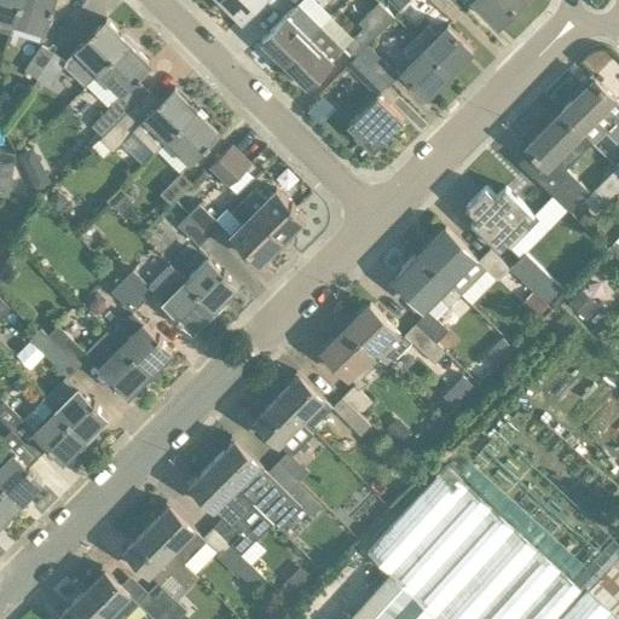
[(0,0),(0,18),(4,19),(15,23),(22,0),(0,0)]
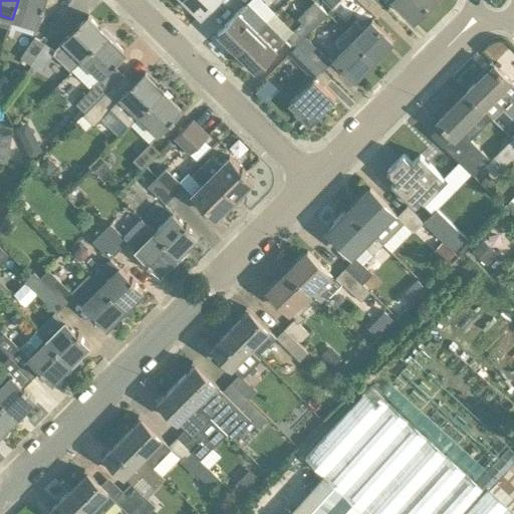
[(18,0),(12,19),(37,27),(45,0),(18,0)]
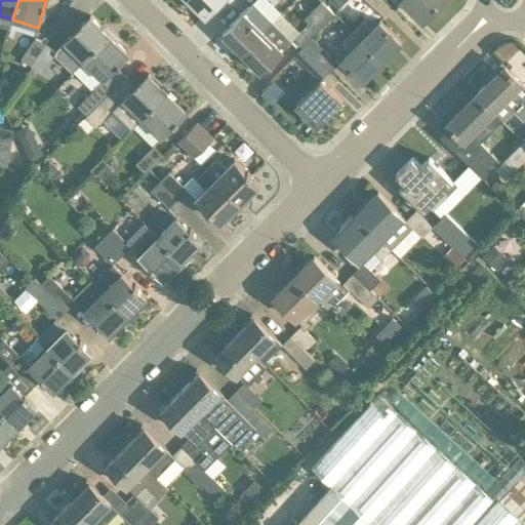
[(189,0),(206,16),(221,0),(189,0)]
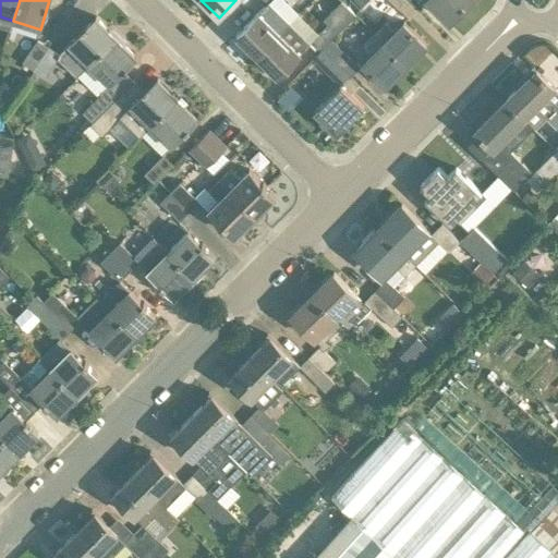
[(388,0),(399,11),(409,1),(408,0),(388,0)]
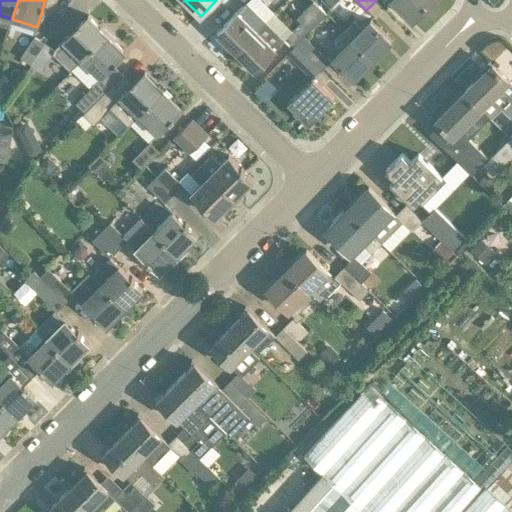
[(393,0),(412,19),(431,0),(393,0)]
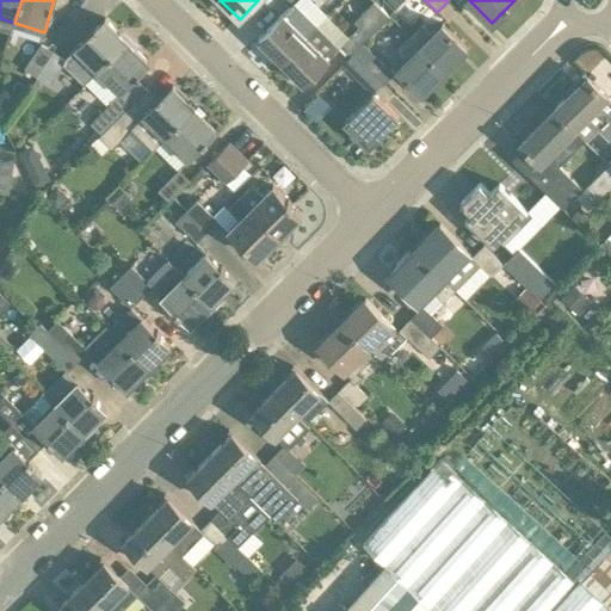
[(347,59),(353,54),(363,43),(389,17),(380,8),(374,1),(353,22),(358,26),(349,36),(339,47),(338,49),(347,59)]
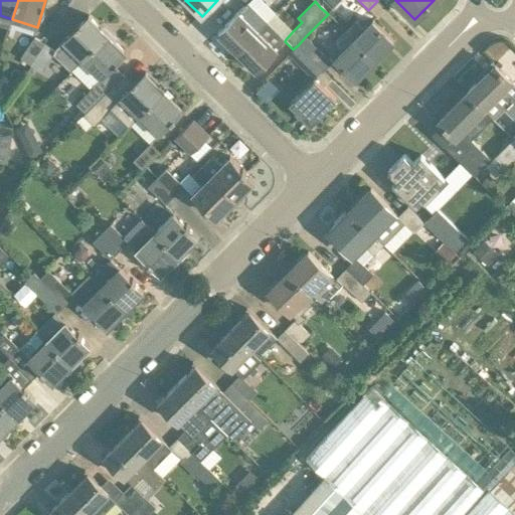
[(237,51),(268,21),(267,21),(264,24),(244,6),(218,32),(237,51)]
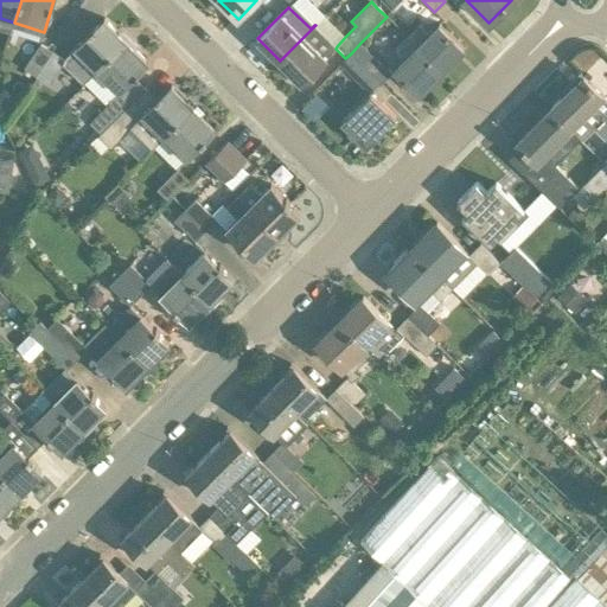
[(85,82),(126,42),(103,19),(75,49),(63,59),(65,61),(63,63),(83,83),(85,82)]
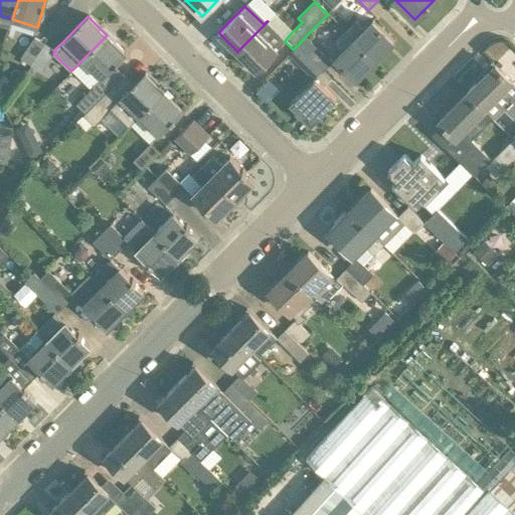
[(347,33),(374,60),(393,40),(371,19),(363,26),(356,19),(344,31),(347,33)]
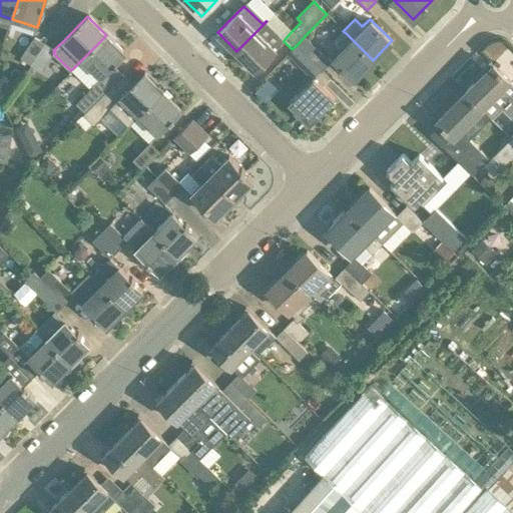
[(254,69),(284,41),(285,39),(267,21),(236,51),(254,69)]
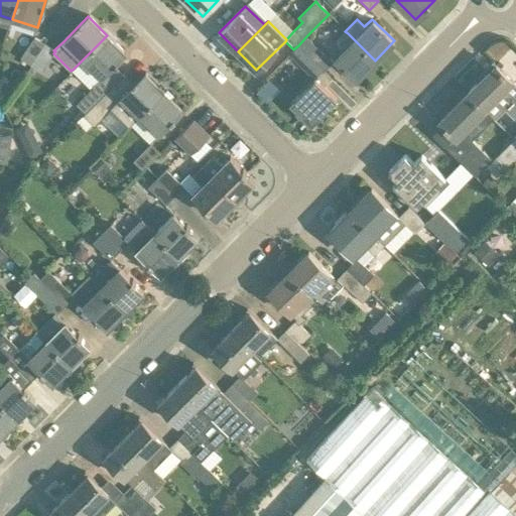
[(356,80),(375,60),(348,33),(345,31),(335,42),(342,49),(334,57),(356,80)]
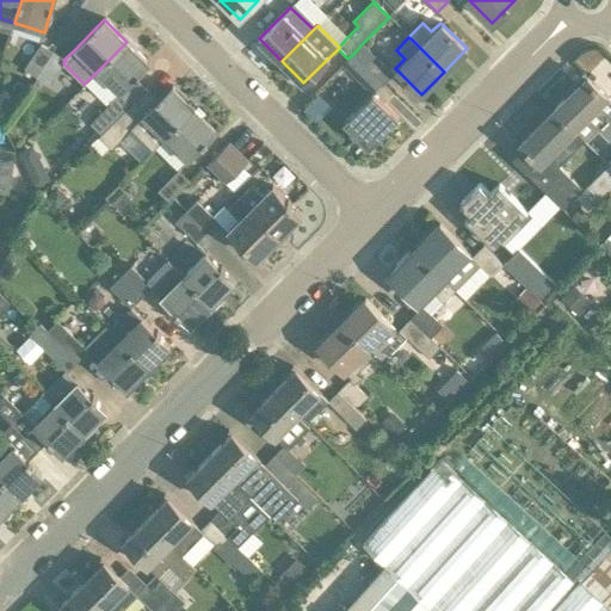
[(107,106),(90,124),(100,136),(134,103),(121,90),(130,81),(148,63),(127,42),(86,82),(107,106)]
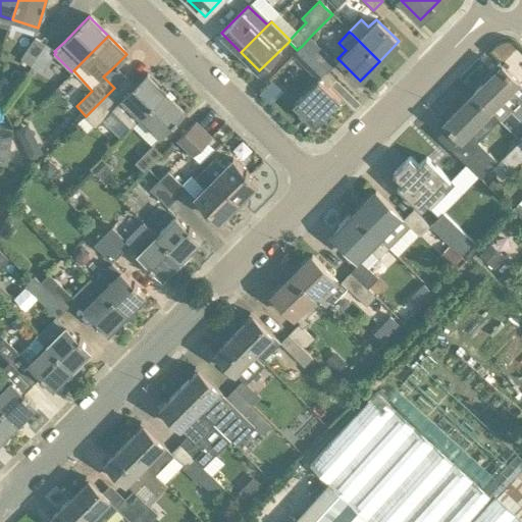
[(326,70),(327,72),(336,63),(310,37),(302,46),(326,70)]
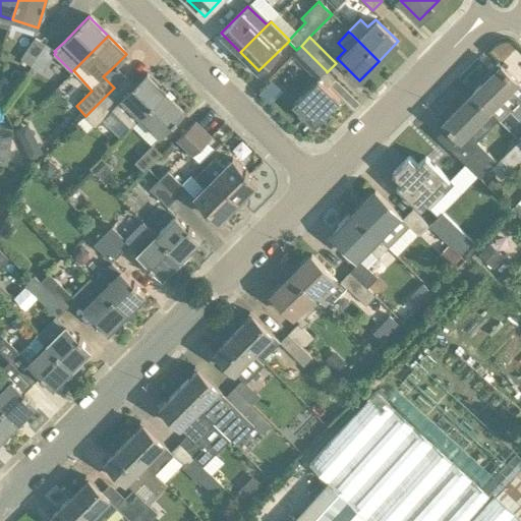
[(32,66),(45,45),(34,38),(20,59),(32,66)]
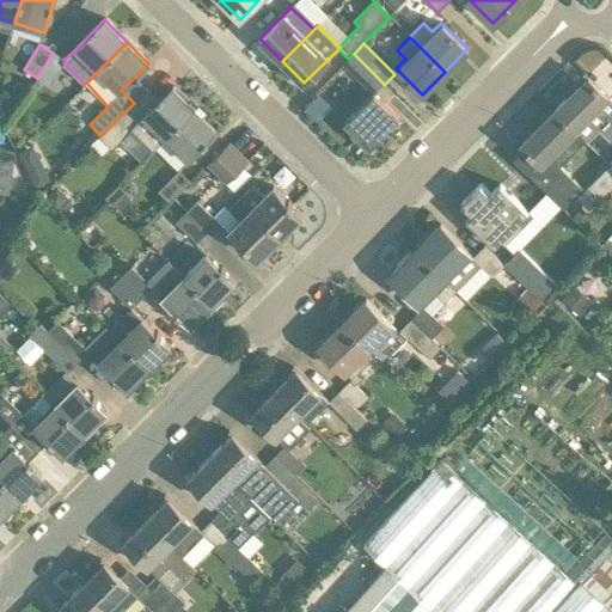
[(53,53),(37,78),(49,86),(63,63),(66,61),(63,60),(53,53)]
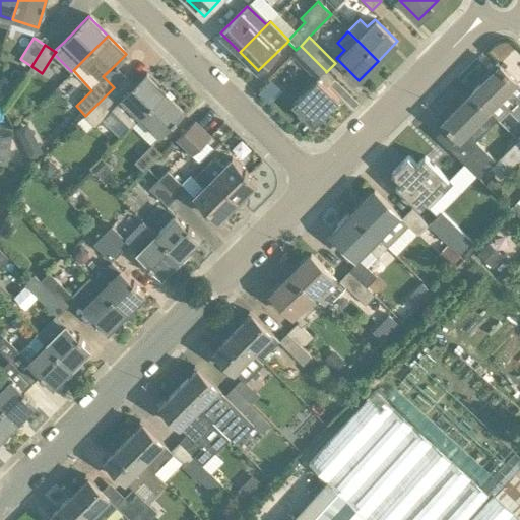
[(291,55),(316,79),(325,70),(301,46),(296,50),(291,55)]
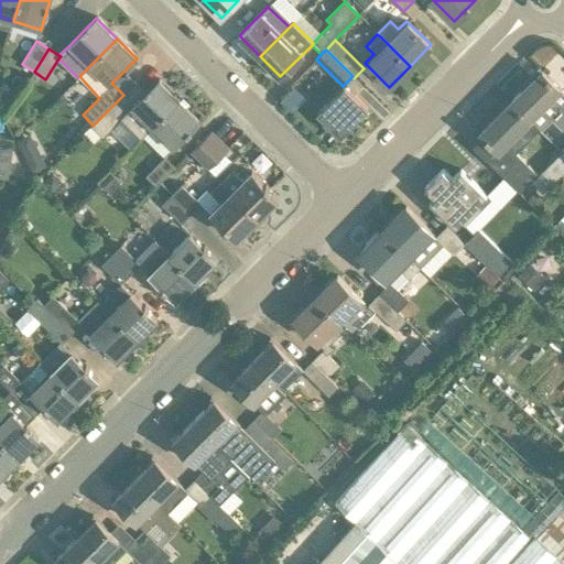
[(510,102),(531,122),(542,110),(563,132),(563,94),(541,72),(510,102)]
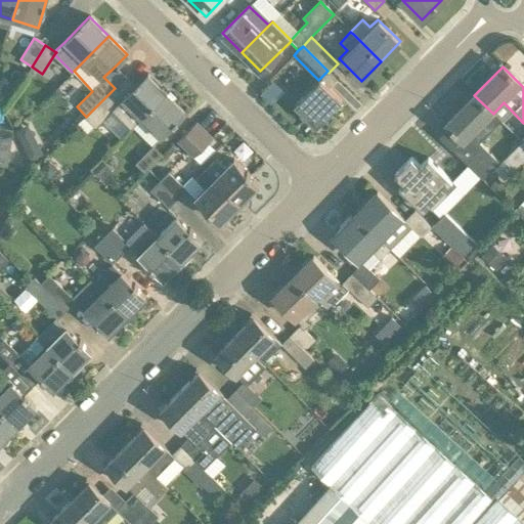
[(329,73),(328,71),(318,80),(294,104),(301,112),(300,113),(304,117),(305,116),(316,126),(341,100),(329,89),(337,81),(329,73)]
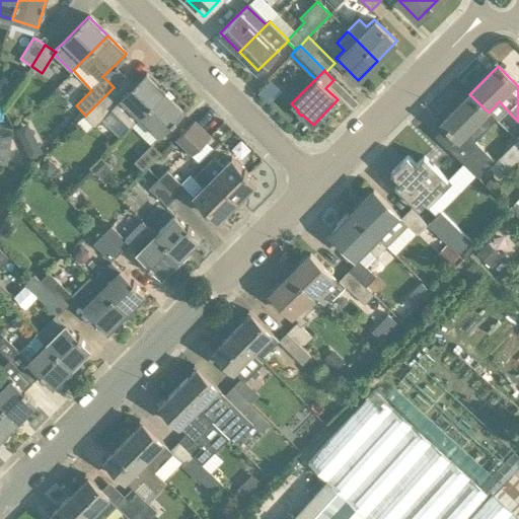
[(112,109),(130,128),(141,118),(165,93),(146,74),(123,97),(114,87),(85,116),(84,117),(94,128),(112,109)]
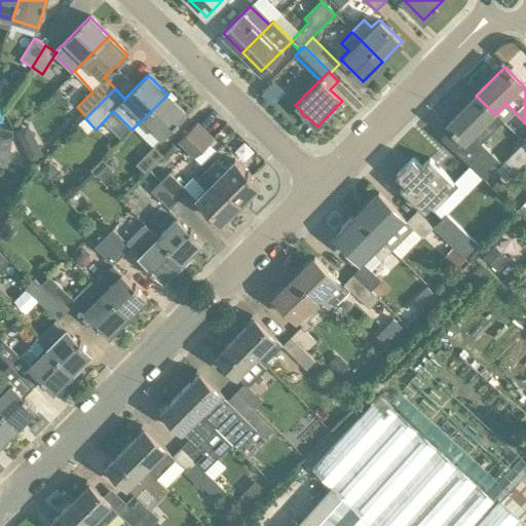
[(14,84),(1,76),(0,78),(0,95),(6,99),(14,84)]
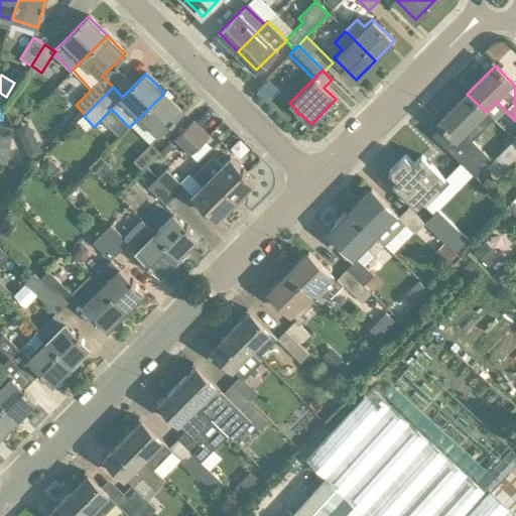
[(164,93),(140,117),(157,135),(182,110),(164,93)]
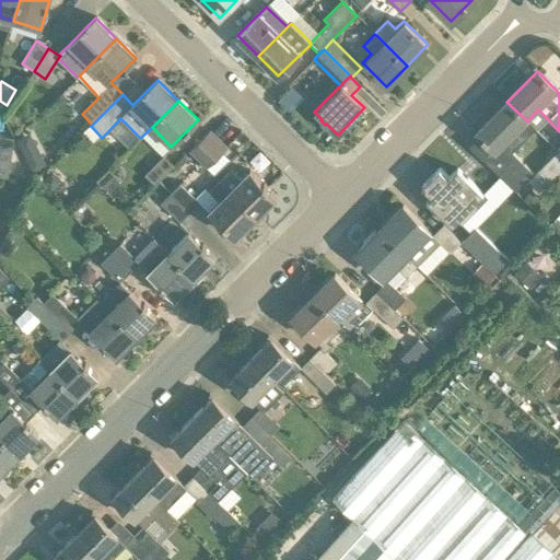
[(515,133),(527,121),(506,102),(476,132),(506,163),(497,174),(516,193),(527,182),(529,184),(559,152),(558,150),(537,172),(515,149),(523,141),(515,133)]
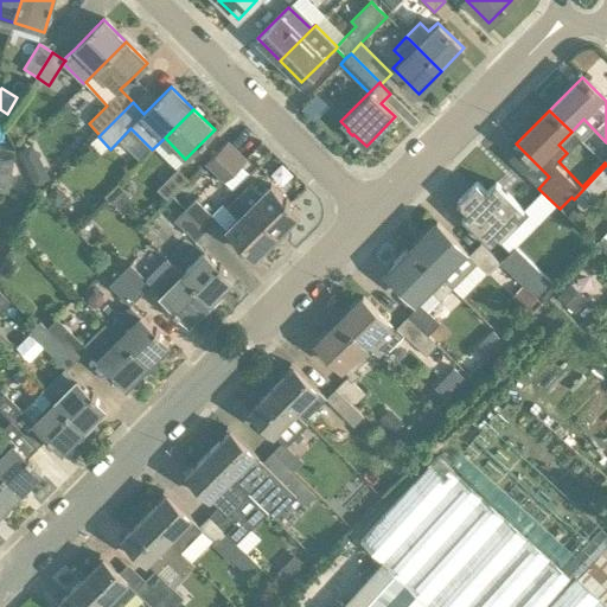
[(224,183),(248,159),(228,140),(205,164),(224,183)]
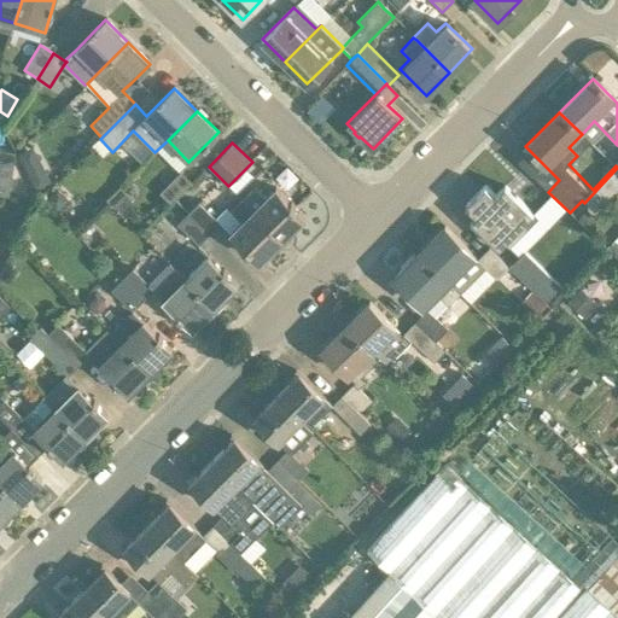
[(0,151),(0,164),(13,167),(15,153),(0,151)]
